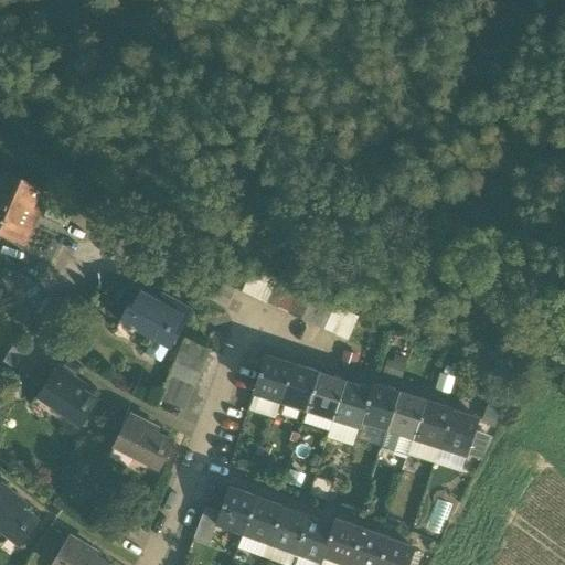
[(10,177),(2,194),(0,192),(0,235),(21,245),(30,226),(23,223),(39,190),(10,177)]
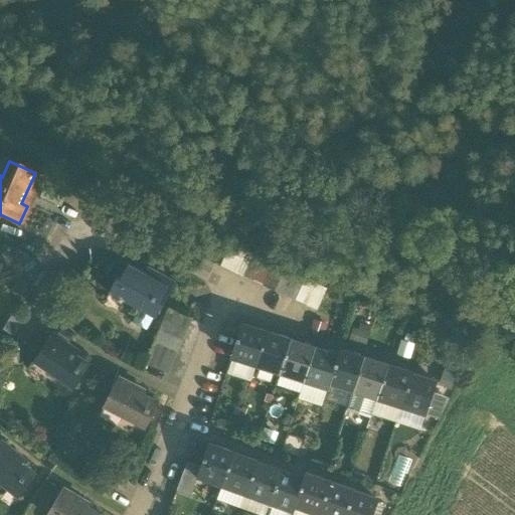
[(230,244),(220,267),(231,272),(241,249),(230,244)]
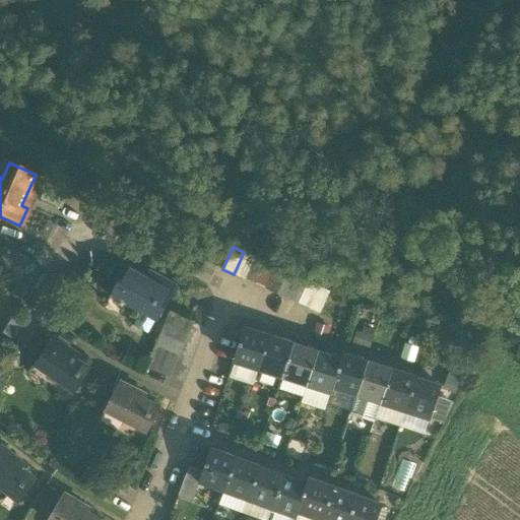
[(254,257),(244,252),(234,274),(244,279),(254,257)]
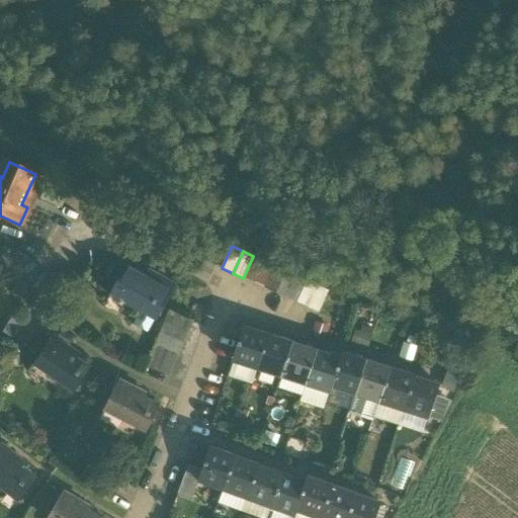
[(264,261),(253,256),(243,278),(254,283),(264,261)]
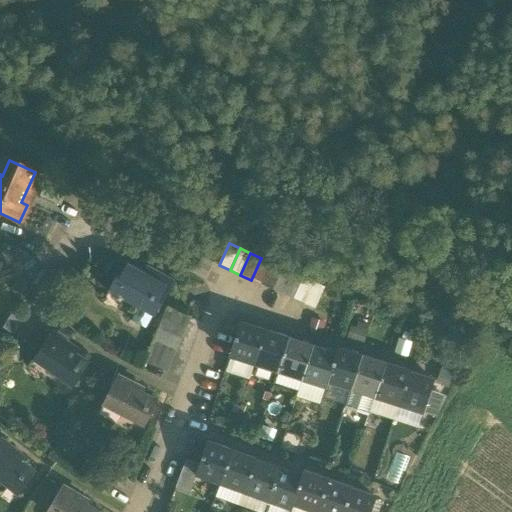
[(261,258),(251,280),(261,285),(271,263),(261,258)]
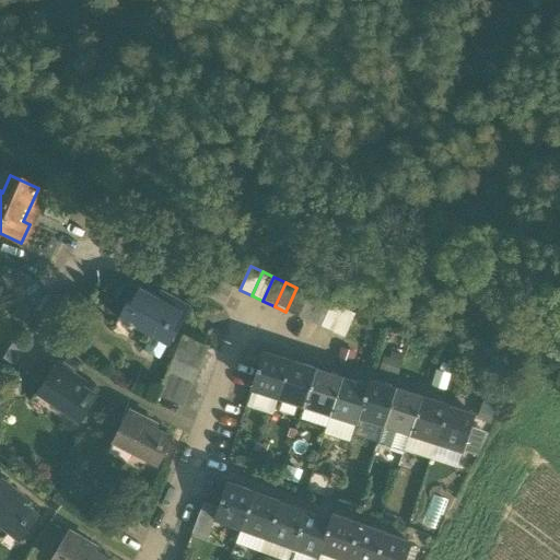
[(189,310),(159,292),(155,298),(136,287),(118,319),(119,319),(121,315),(137,324),(133,328),(136,329),(137,327),(151,336),(167,345),(166,347),(167,347),(189,310)]
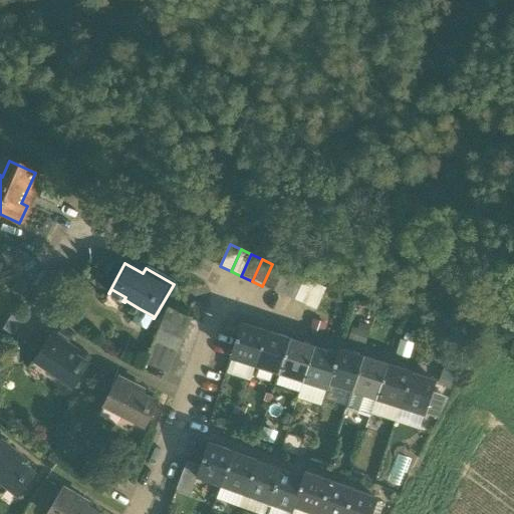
[(272,264),(262,286),(272,291),(282,269),(272,264)]
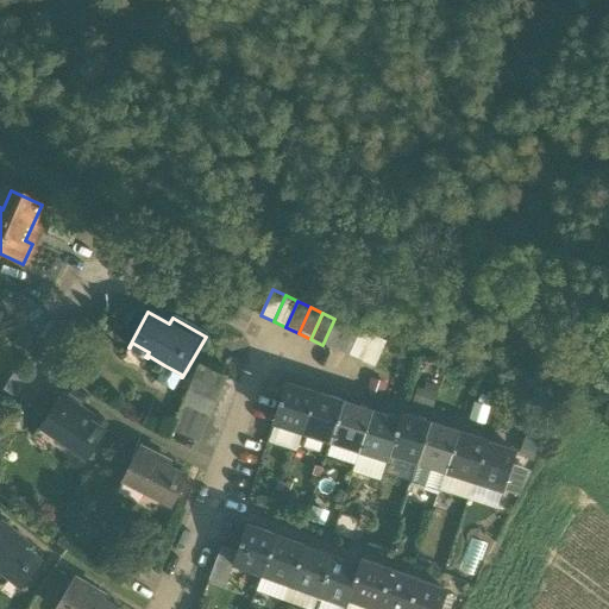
[(50,318),(36,343),(48,350),(63,326),(50,318)]
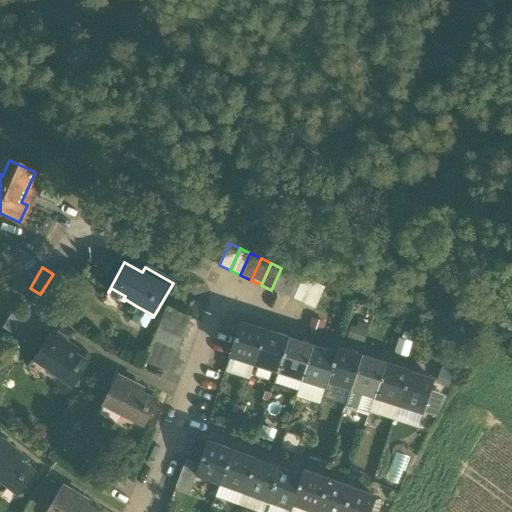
[(80,275),(70,268),(63,280),(57,289),(68,295),(80,275)]
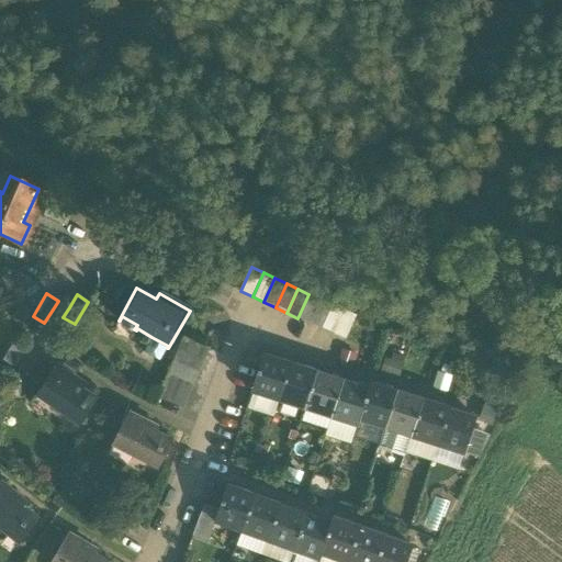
[(321,300),(308,294),(298,318),(310,324),(321,300)]
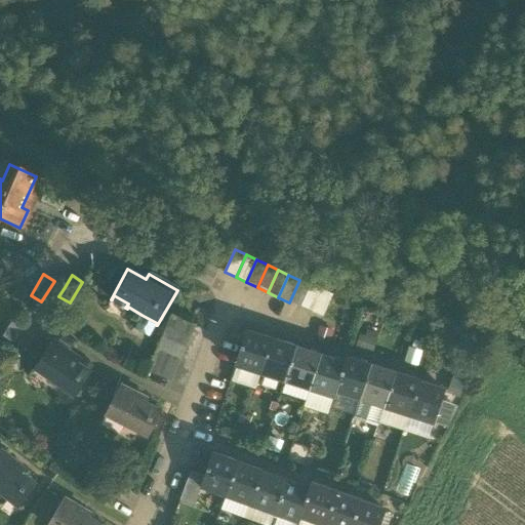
[(299,280),(289,303),(299,307),(310,285),(299,280)]
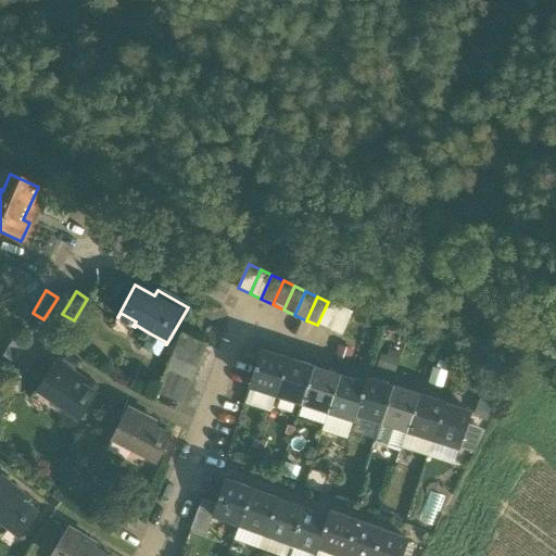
[(58,298),(43,319),(54,326),(62,314),(68,304),(58,298)]
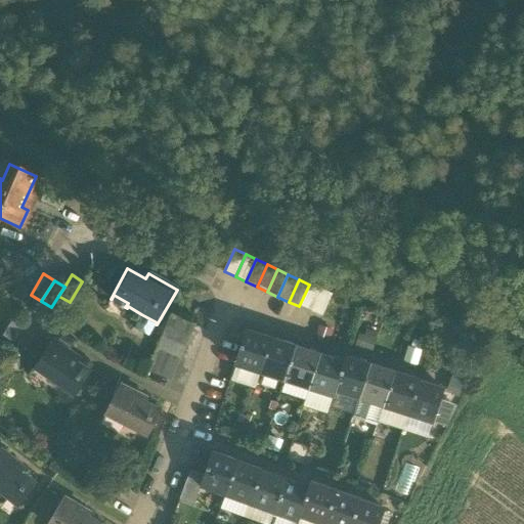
[(319,289),(309,285),(299,306),(310,311),(319,289)]
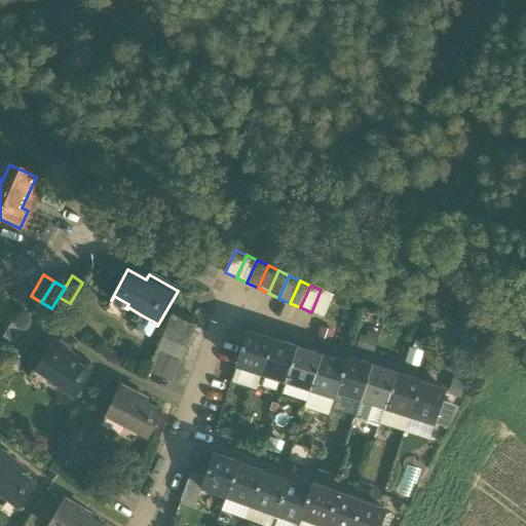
[(321,290),(311,312),(323,317),(332,296),(321,290)]
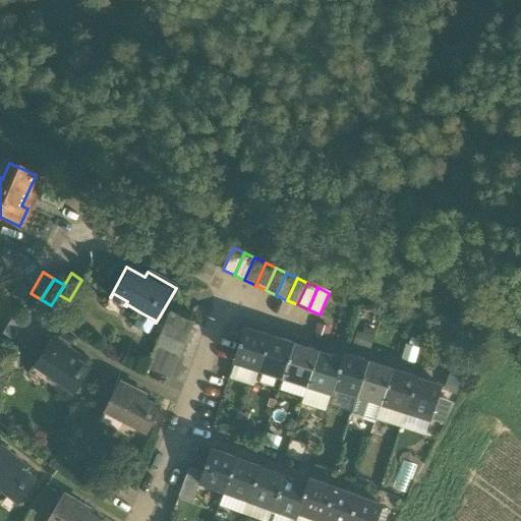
[(127,301),(113,293),(111,297),(124,305),(127,301)]
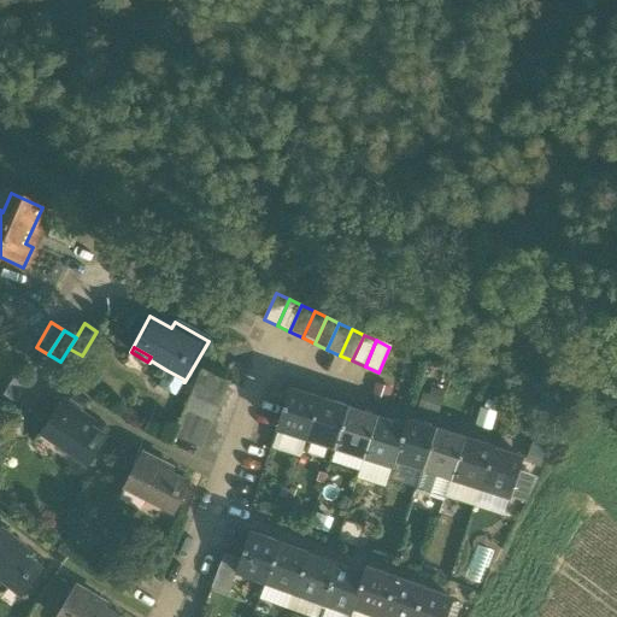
[(166,370),(158,387),(175,397),(183,382),(184,380),(166,370)]
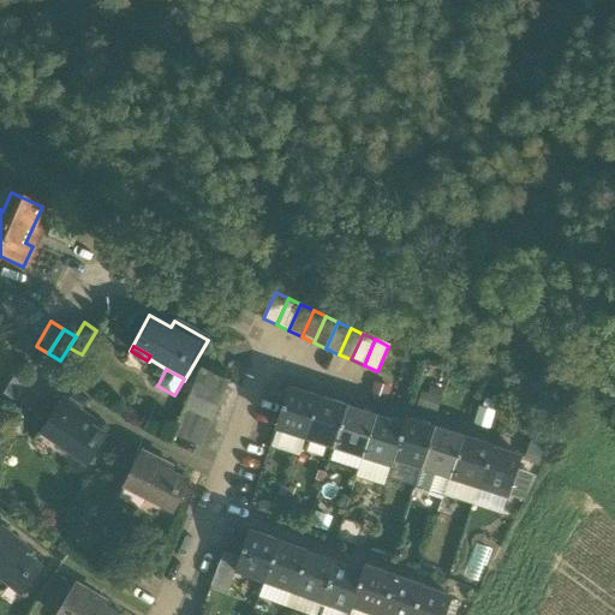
[(227,382),(201,370),(196,383),(222,395),(227,382)]
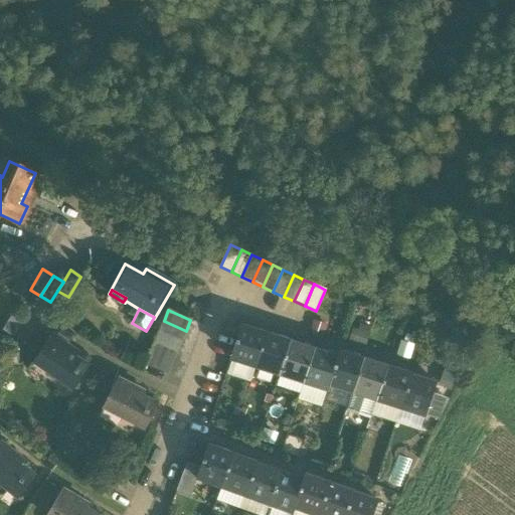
[(186,331),(164,321),(159,332),(181,341),(186,331)]
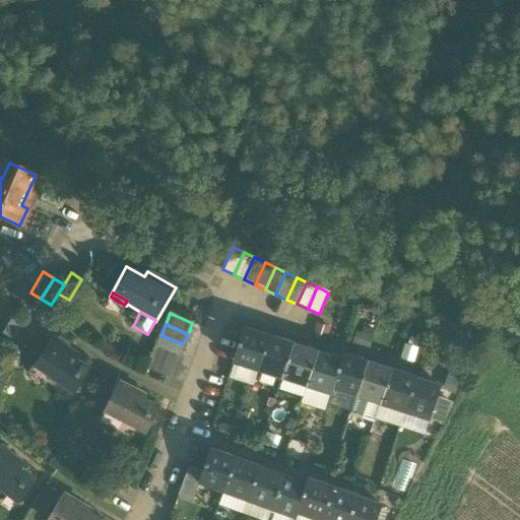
[(268,337),(243,329),(232,363),(257,371),(268,337)]
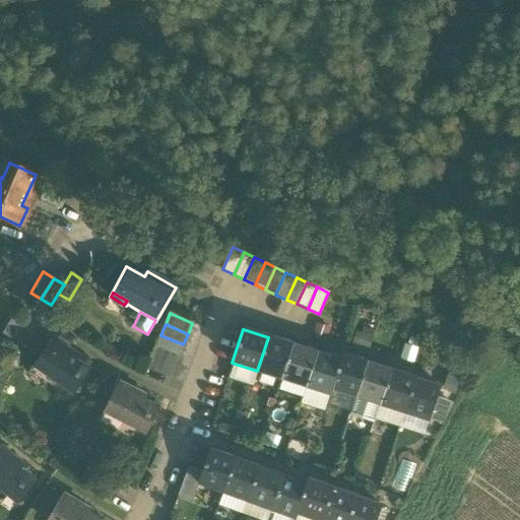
[(183,344),(160,335),(155,345),(178,355),(183,344)]
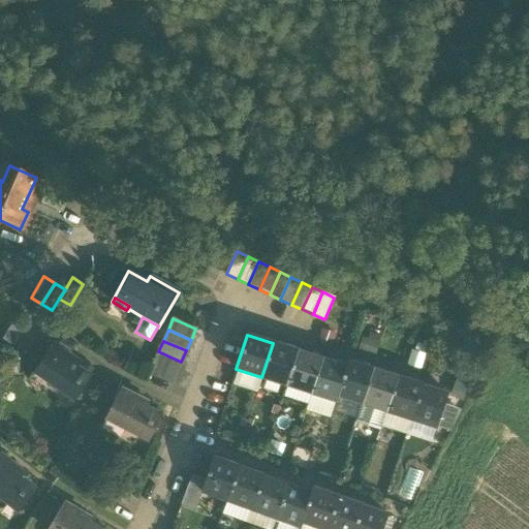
[(298,351),(273,343),(261,377),(286,384),(298,351)]
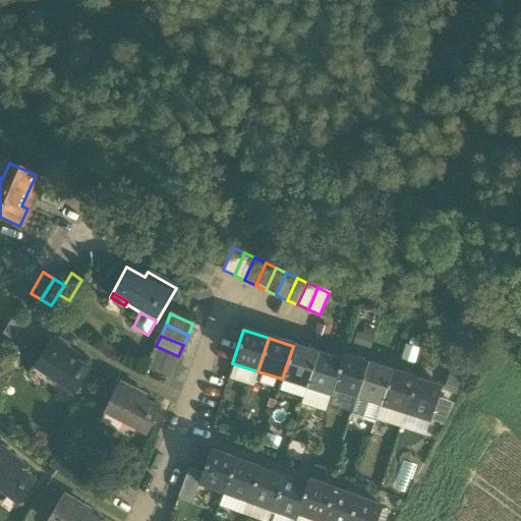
[(90,370),(65,354),(68,350),(53,339),(37,361),(51,371),(48,375),(73,394),(90,370)]
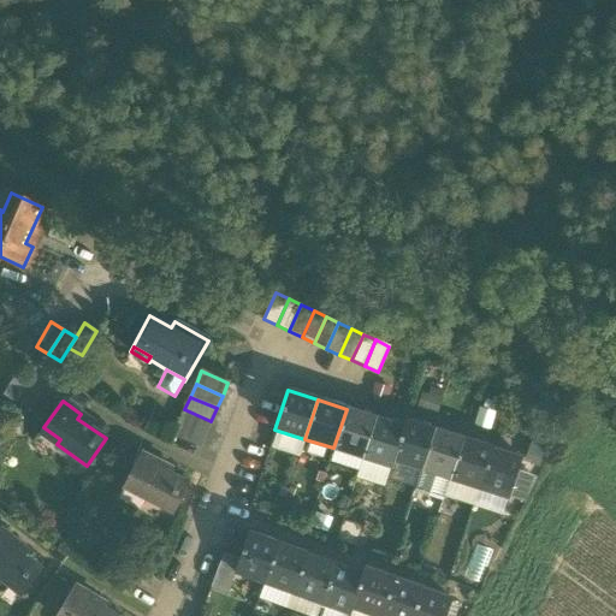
[(211,421),(184,409),(179,422),(206,433),(211,421)]
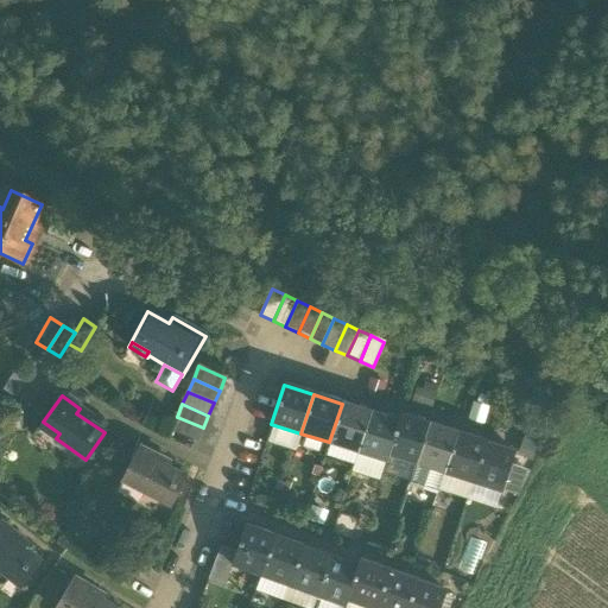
[(369,412),(342,404),(329,442),(358,451),(369,412)]
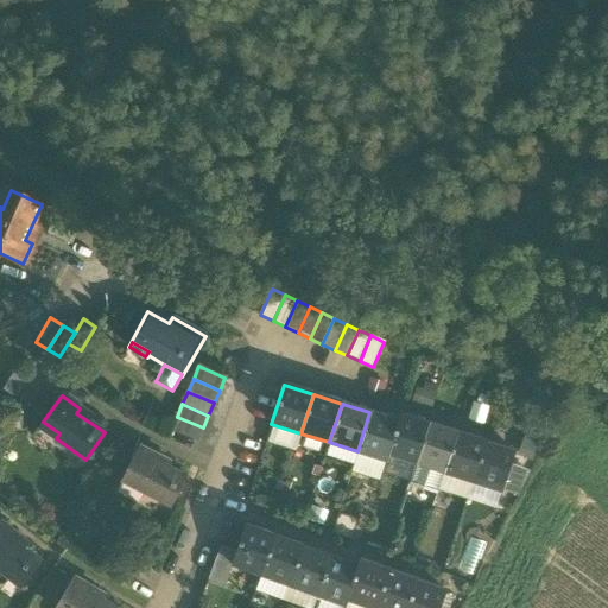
[(397,420),(369,412),(358,451),(385,461),(398,422),(397,420)]
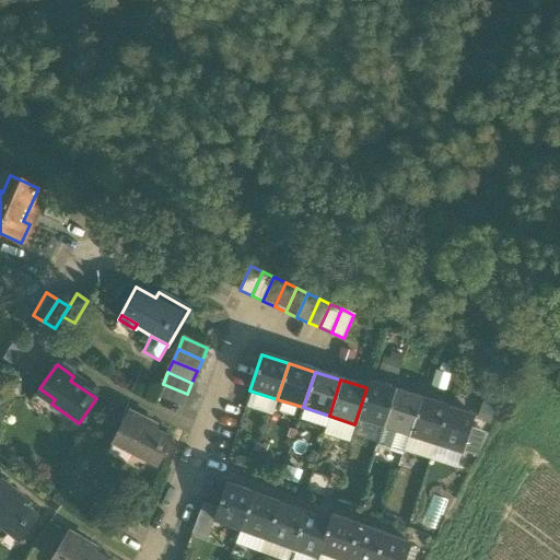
[(395,391),(369,382),(365,387),(366,388),(354,424),(356,424),(358,418),(383,427),(395,391)]
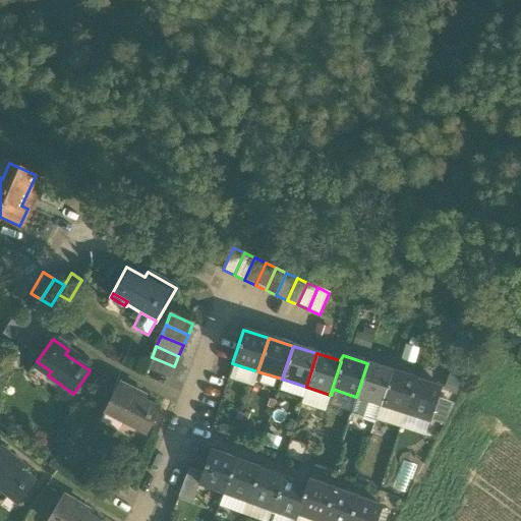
[(174,366),(152,357),(147,368),(169,379),(174,366)]
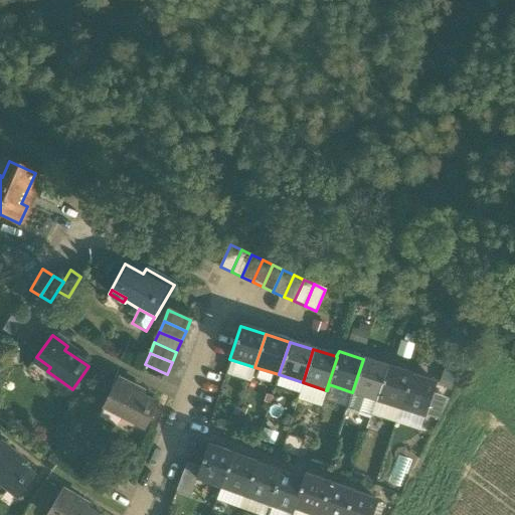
[(363,359),(352,392),(376,400),(387,367),(363,359)]
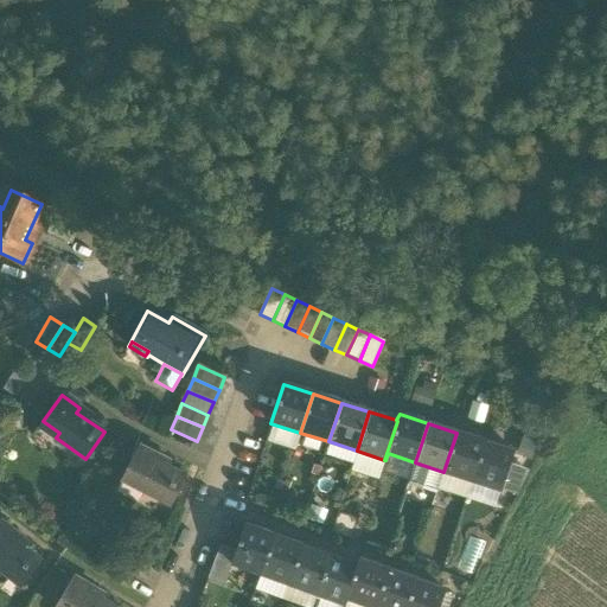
[(485,441),(457,433),(443,472),(472,480),(485,441)]
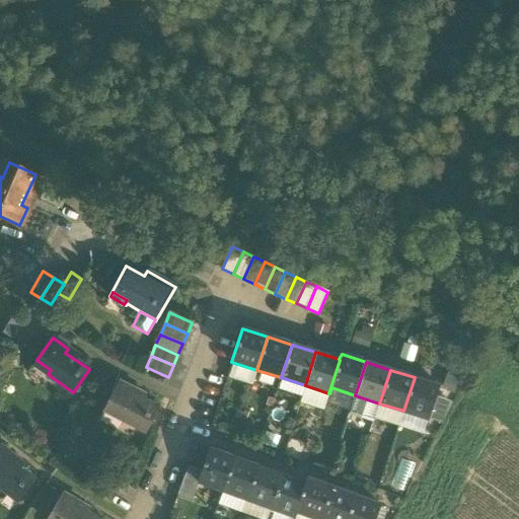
[(439,385),(415,377),(403,411),(429,419),(439,385)]
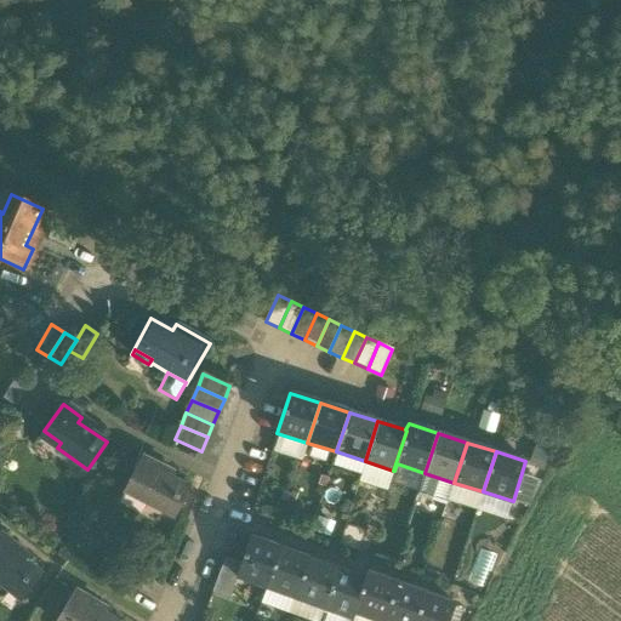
[(163,467),(142,456),(126,485),(144,495),(142,500),(175,517),(191,488),(159,472),(163,467)]
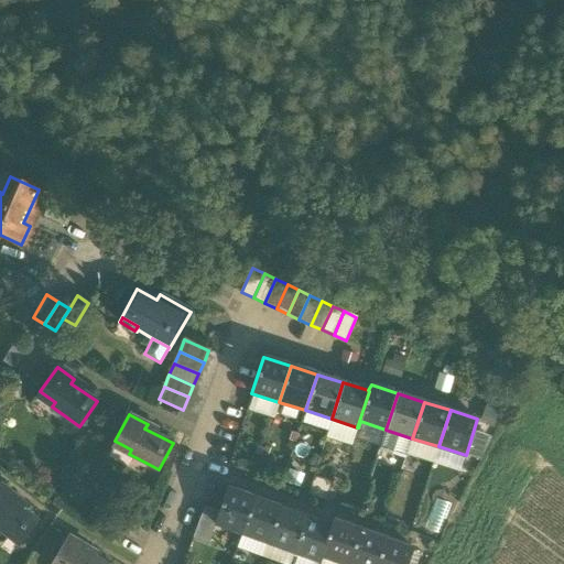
[(412,438),(386,430),(379,449),(405,458),(412,438)]
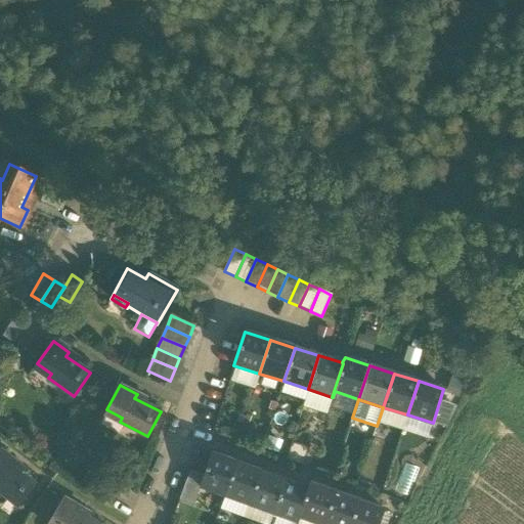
[(35,484),(12,466),(15,463),(0,450),(0,449),(0,491),(17,506),(35,484)]
